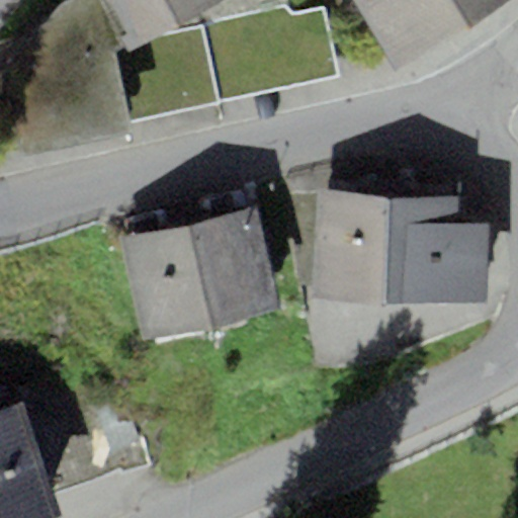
[(128,49),(223,0),(103,0),(119,31),(128,49)]
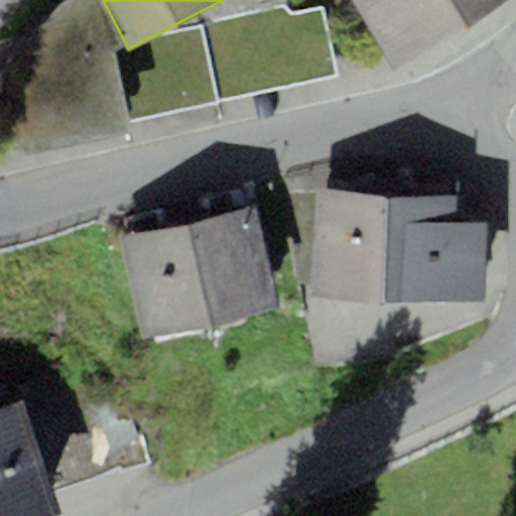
[(450,0),(467,24),(507,0),(450,0)]
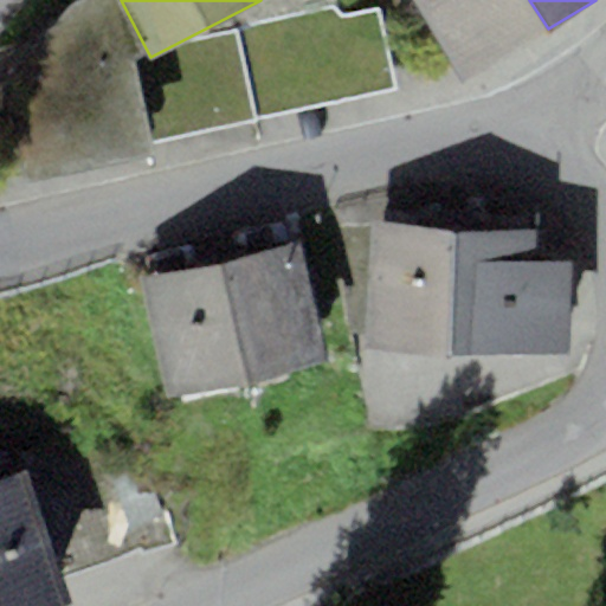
[(494,212),(420,208),(420,226),(455,230),(492,232),(494,212)]
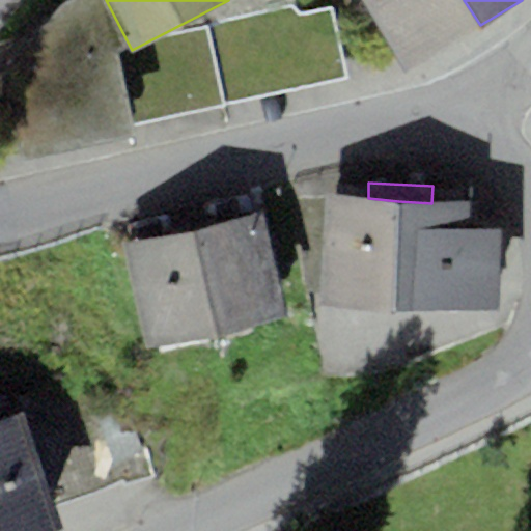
[(393,311),(398,201),(368,198),(327,195),(322,304),(393,311)]
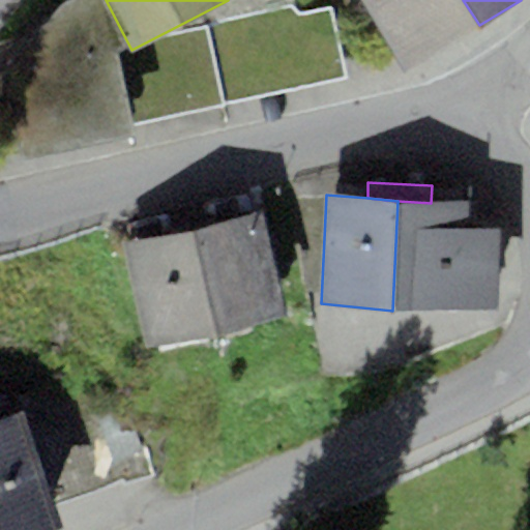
[(431,203),(398,201),(392,311),(497,312),(501,230),(469,228),(470,205),(431,203)]
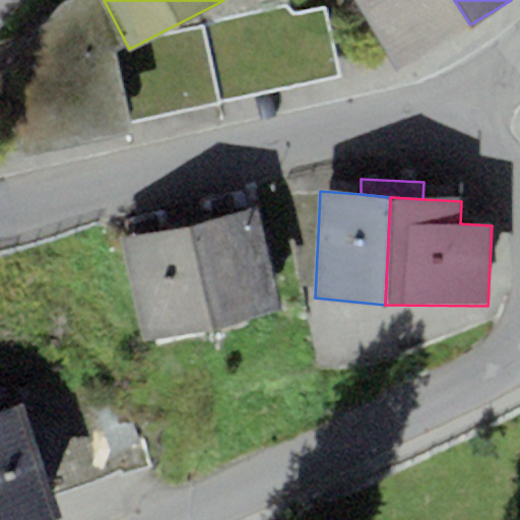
[(281,309),(256,207),(185,224),(210,326),(281,309)]
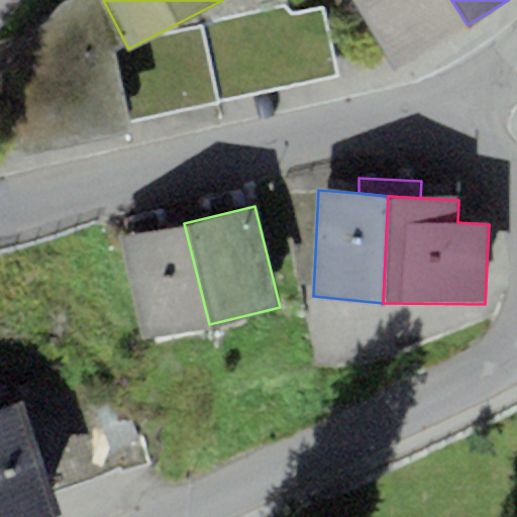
[(144,340),(209,324),(184,223),(119,239),(144,340)]
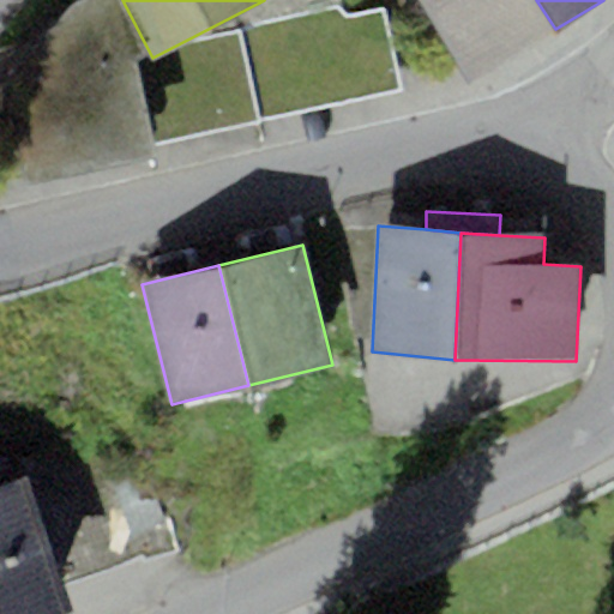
[(29,479),(0,488),(0,613),(61,613),(71,611),(29,479)]
